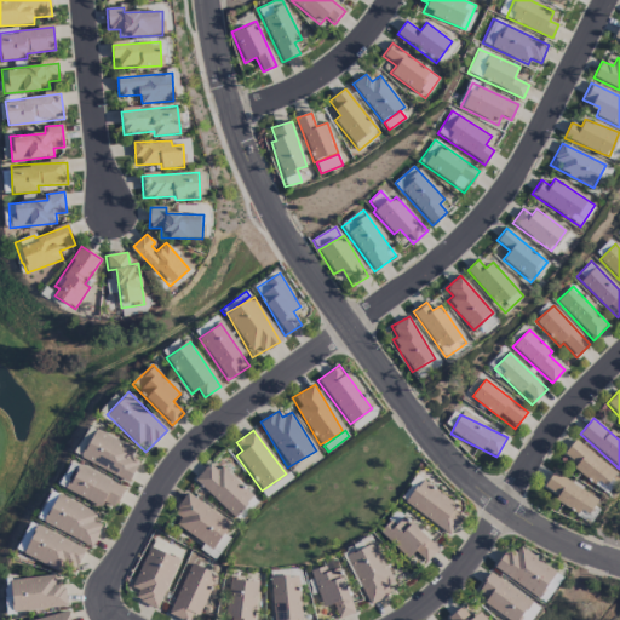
[(81,458),(128,482),(142,455),(95,431),(81,458)]
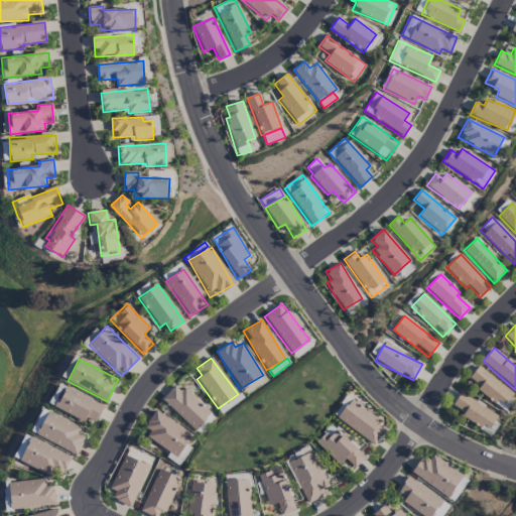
[(513,393),(478,366),(469,378),(480,387),(478,390),(502,408),(513,393)]
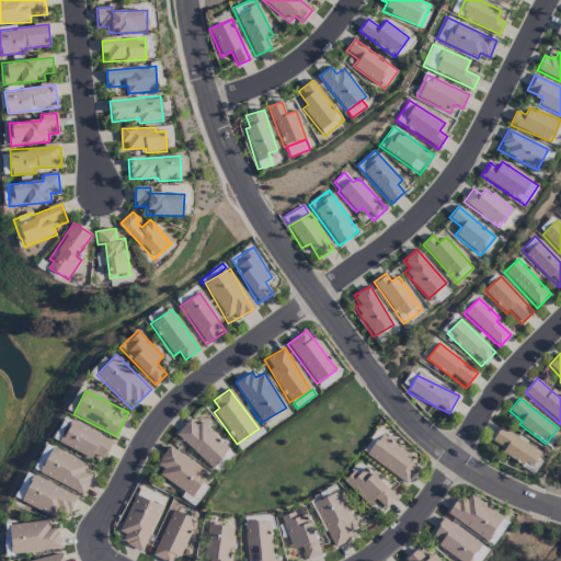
[(199,422),(196,426),(189,420),(175,435),(212,468),(229,449),(199,422)]
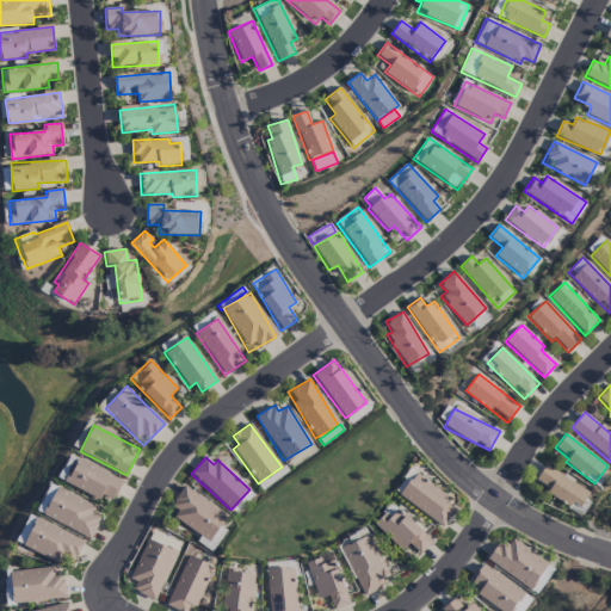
[(123,479),(76,460),(66,485),(100,499),(102,495),(113,501),(123,479)]
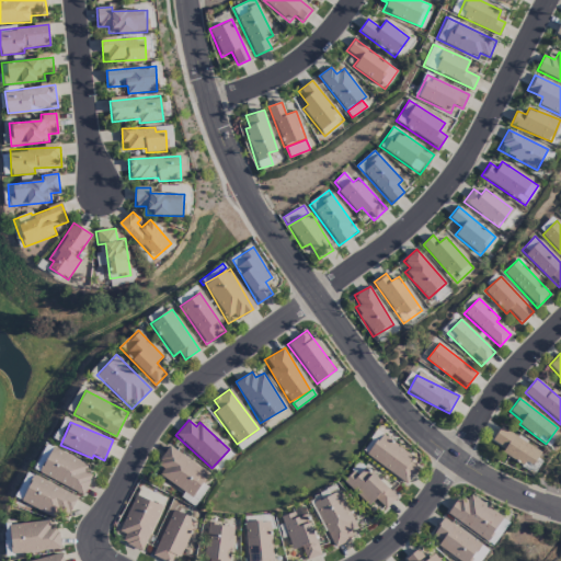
[(530,469),(541,453),(501,426),(490,444),(530,469)]
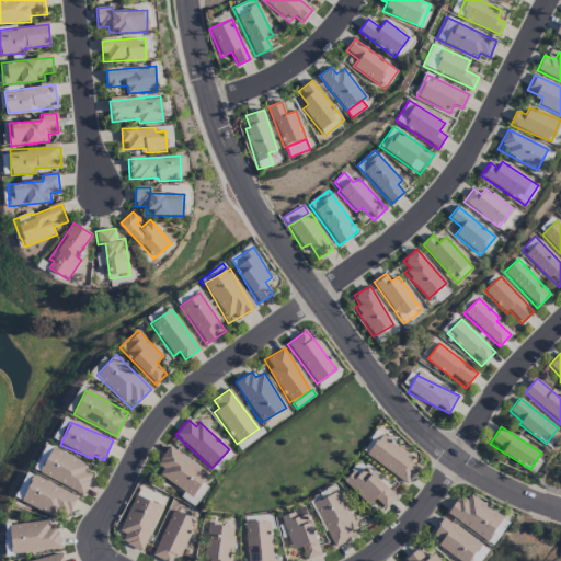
[(365,454),(381,434),(377,431),(361,449),(365,454)]
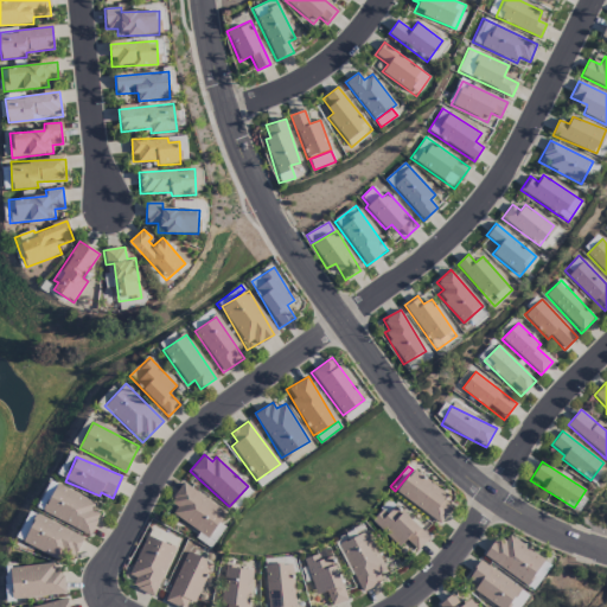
[(455,503),(413,471),(396,492),(439,525),(455,503)]
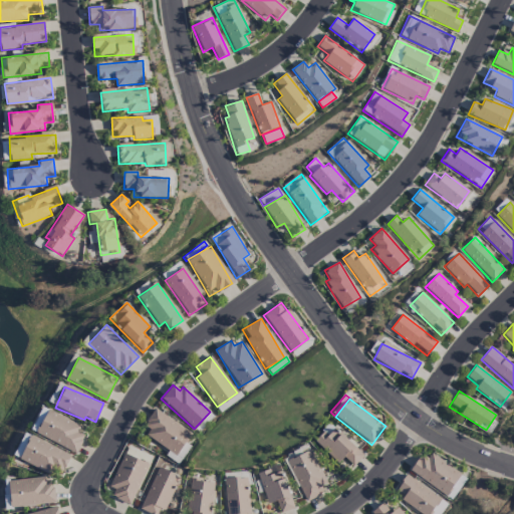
[(47,409),(41,407),(32,431),(37,433),(47,409)]
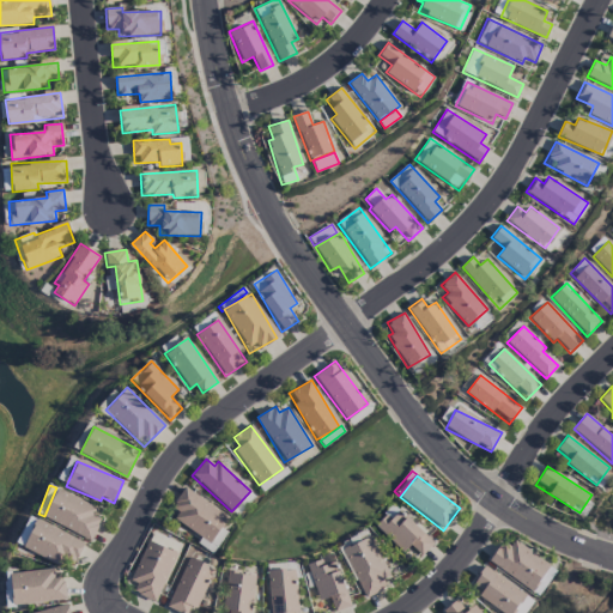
[(229,519),(186,487),(167,514),(210,544),(229,519)]
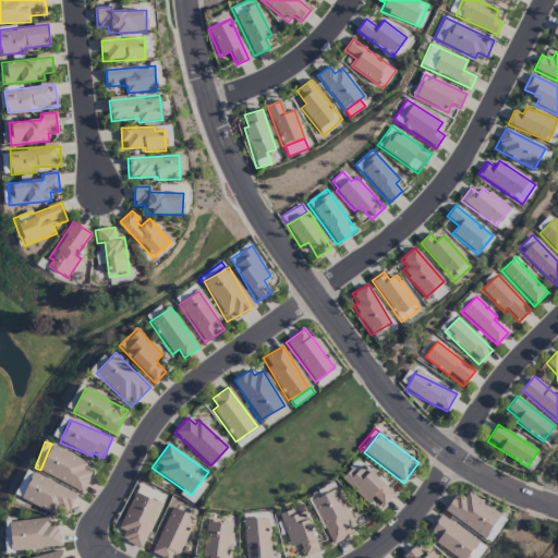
[(85,469),(88,463),(53,445),(39,471),(82,493),(92,473),(85,469)]
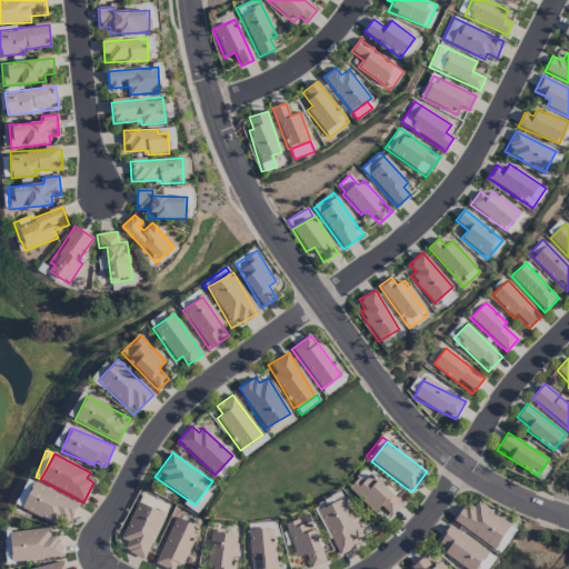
[(402,505),(365,469),(347,488),(375,513),(380,507),(391,517),(402,505)]
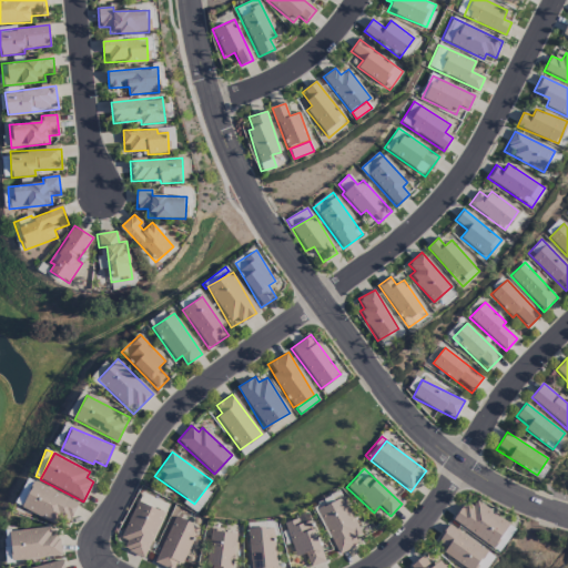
[(32,480),(26,478),(14,505),(21,508),(32,480)]
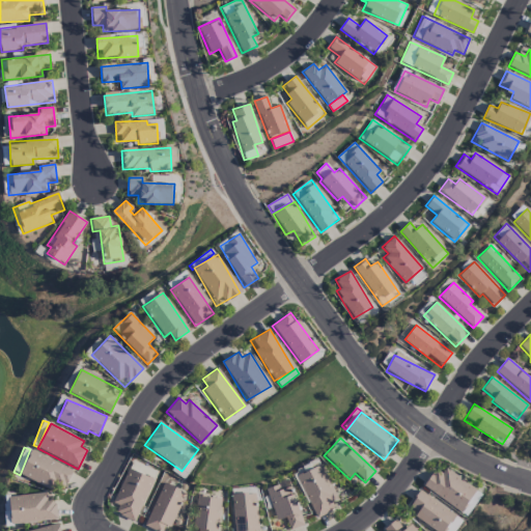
[(73,470),(32,450),(21,475),(61,495),(73,470)]
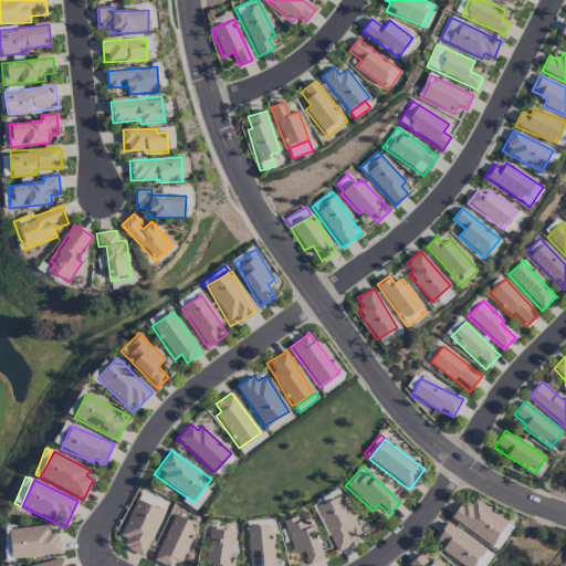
[(181,502),(196,512),(209,491),(205,488),(194,503),(185,496),(181,502)]
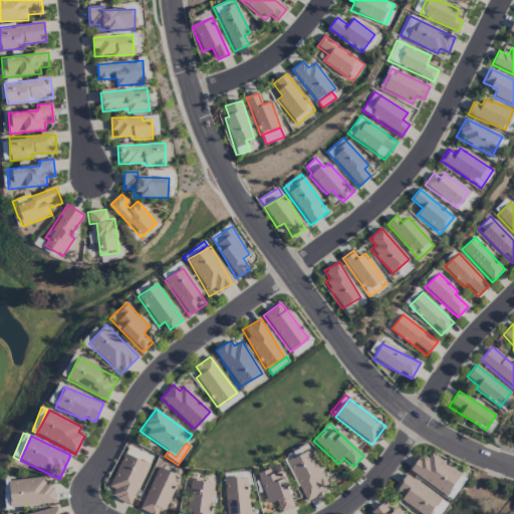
[(309,451),(307,446),(284,455),(286,461),(309,451)]
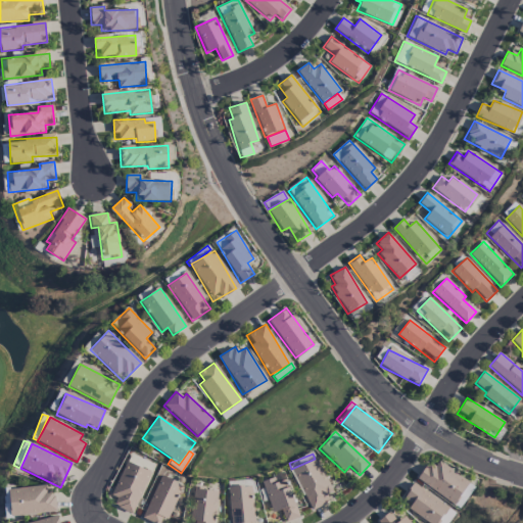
[(327,494),(332,491),(317,459),(292,470),(311,511),(330,502),(327,494)]
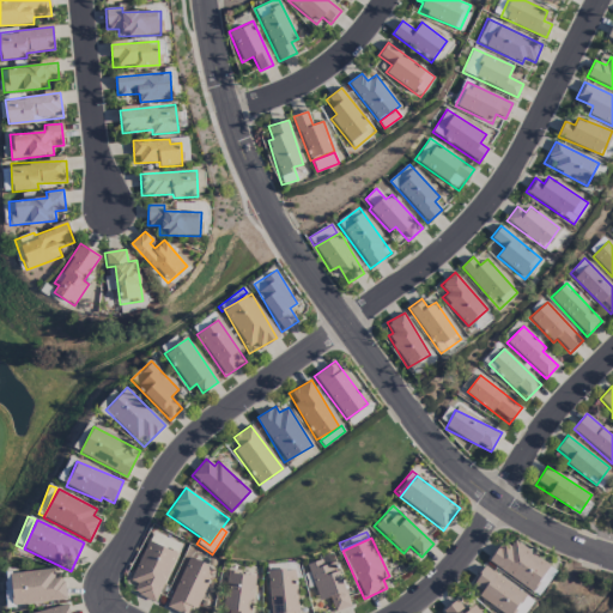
[(157,600),(176,553),(147,540),(127,587),(157,600)]
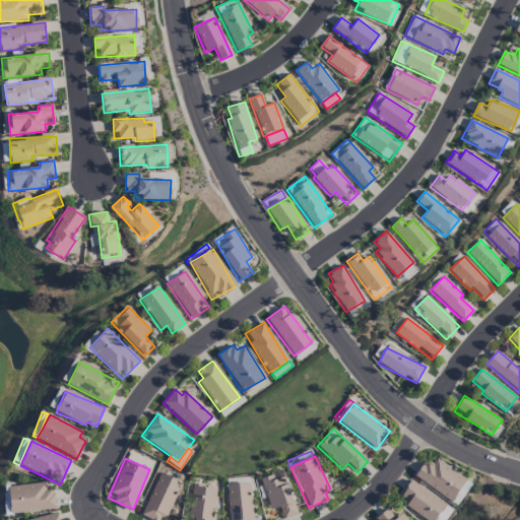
[(432,466),(424,461),(413,479),(453,501),(466,477),(435,460),(432,466)]
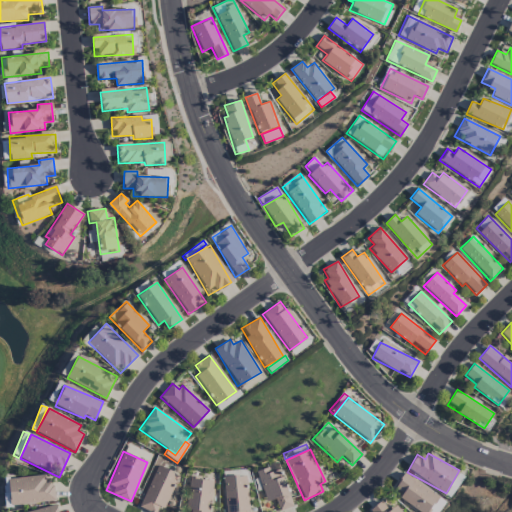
[(255,471),(266,502),(275,499),(279,511),(293,506),(277,463),(255,471)]
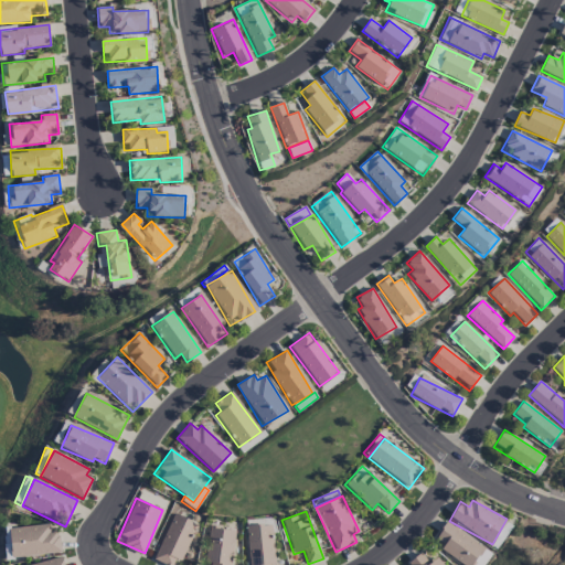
[(155,562),(164,564),(172,564),(174,560),(183,562),(195,523),(170,514),(155,562)]
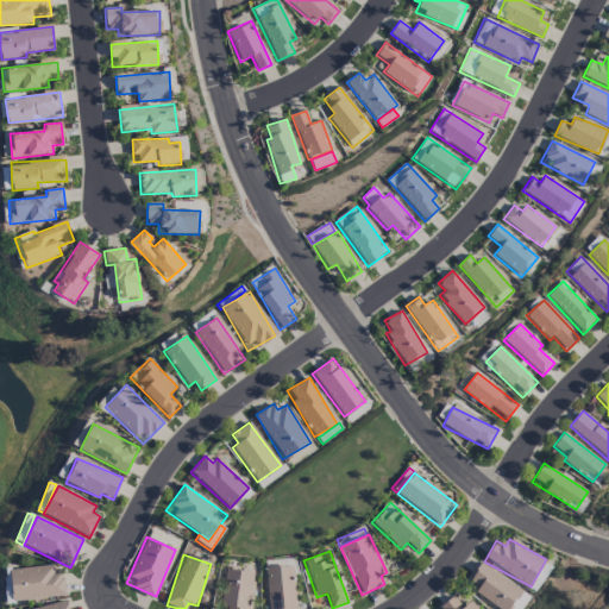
[(465,585),(498,608),(509,608),(522,591),(481,563),(465,585)]
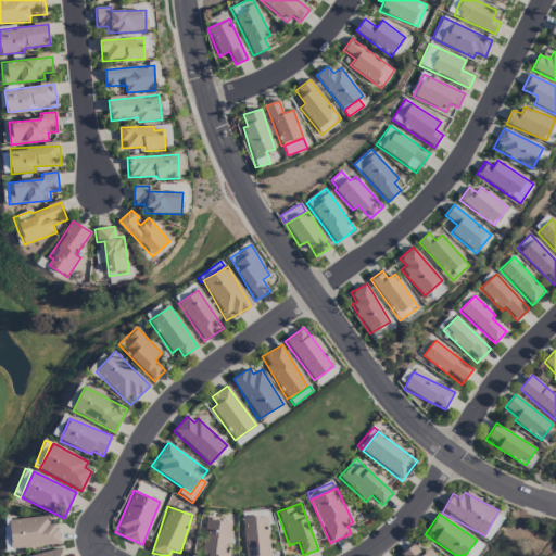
[(488,540),(504,518),(500,515),(483,536),(488,540)]
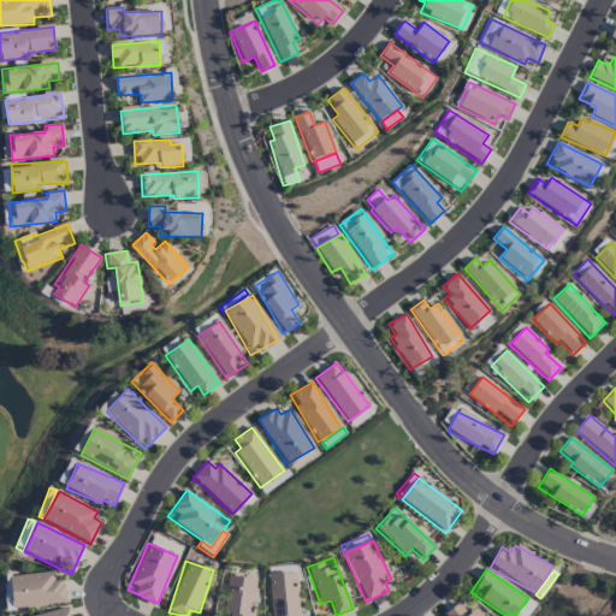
[(66,603),(63,579),(54,580),(53,572),(10,576),(13,609),(66,603)]
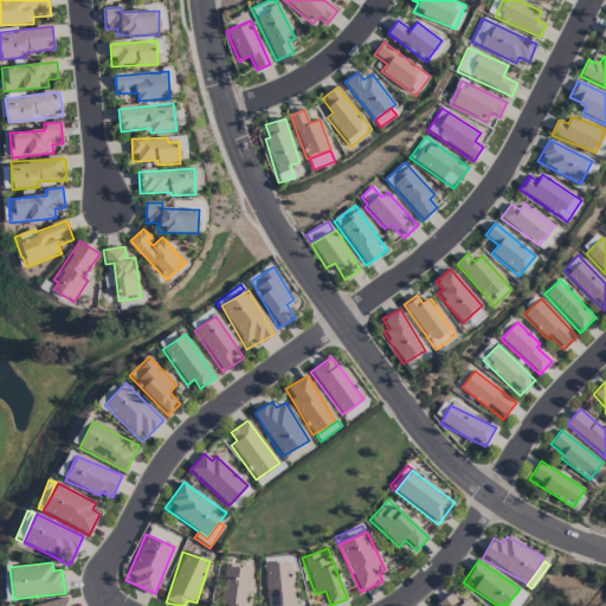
[(292,605),(295,605),(291,562),(263,565),(266,605),(292,605)]
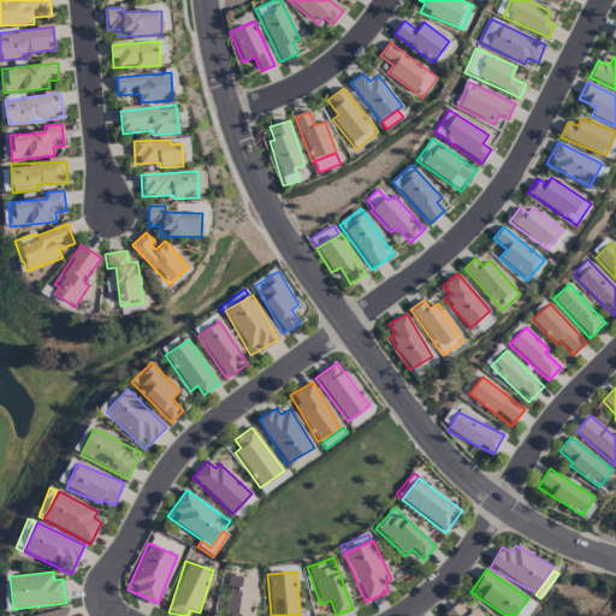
[(250,615),(256,579),(230,575),(224,615),(250,615)]
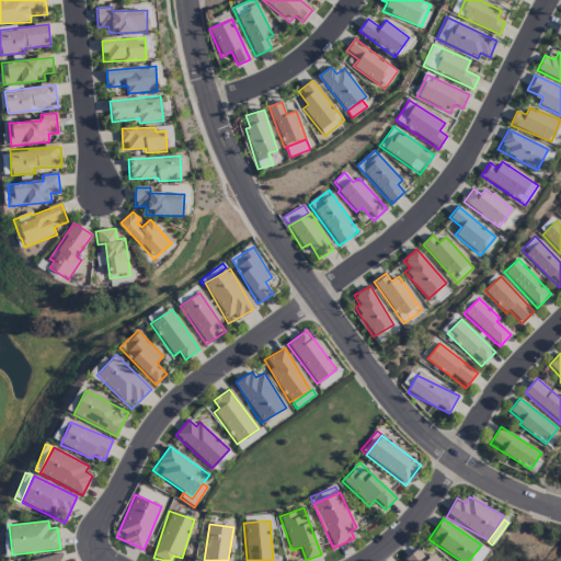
[(480,560),(489,551),(482,546),(470,560),(480,560)]
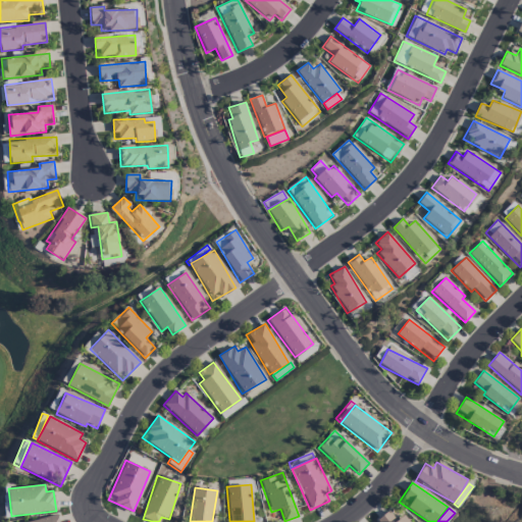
[(409,521),(404,515),(397,521),(388,511),(376,520),(377,521),(409,521)]
